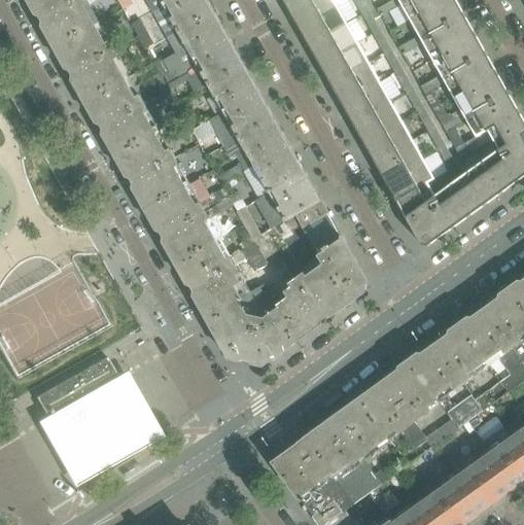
[(26,0),(53,46),(93,24),(83,6),(93,0),(26,0)]
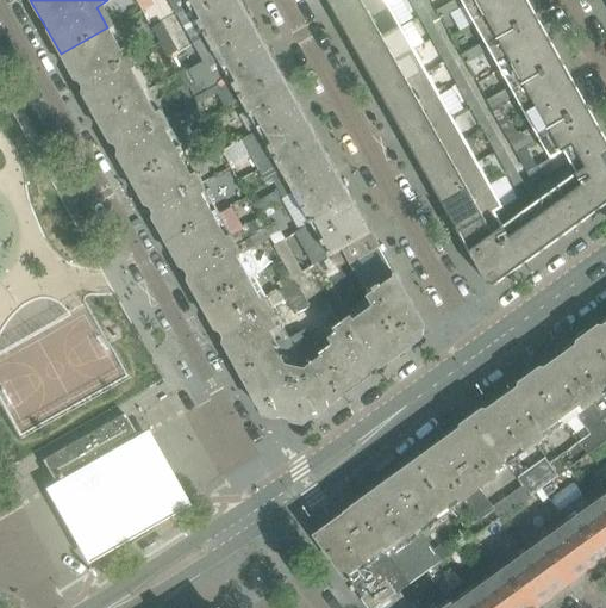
[(245,13),(237,0),(187,0),(199,19),(195,22),(204,36),(245,13)]
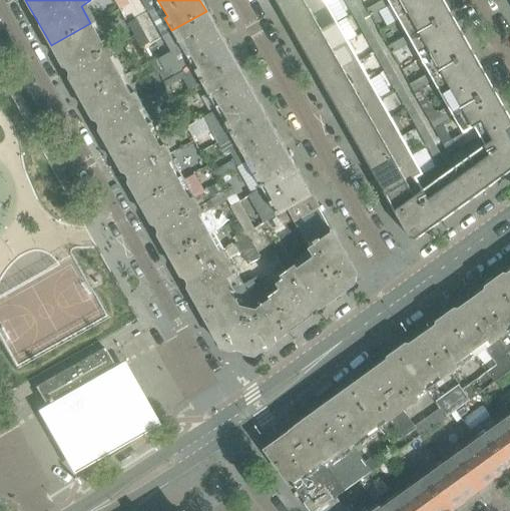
[(287,23),(324,2),(323,0),(285,0),(276,5),(287,23)]
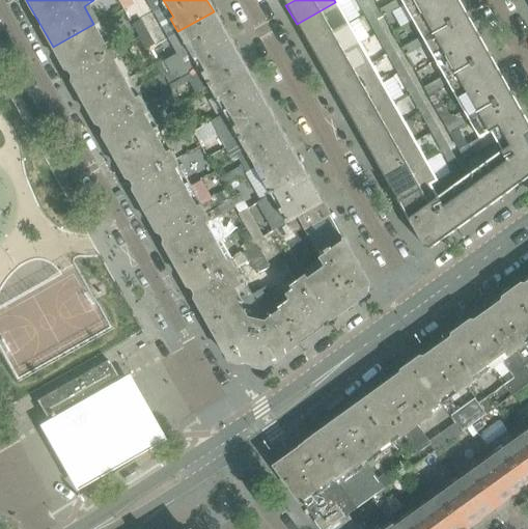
[(363,0),(356,4),(362,14),(369,9),(363,0)]
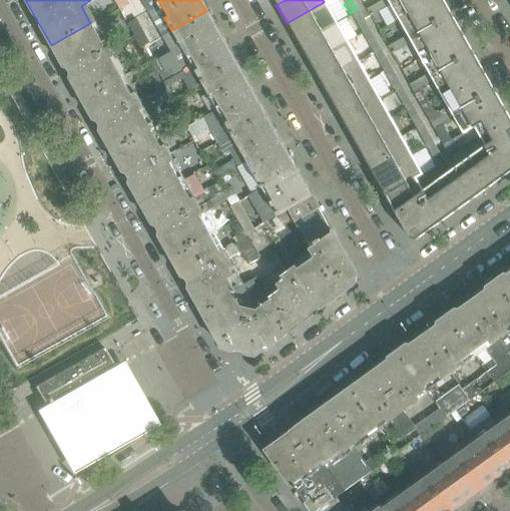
[(387,1),(388,0),(377,0),(374,2),(378,9),(389,3),(387,1)]
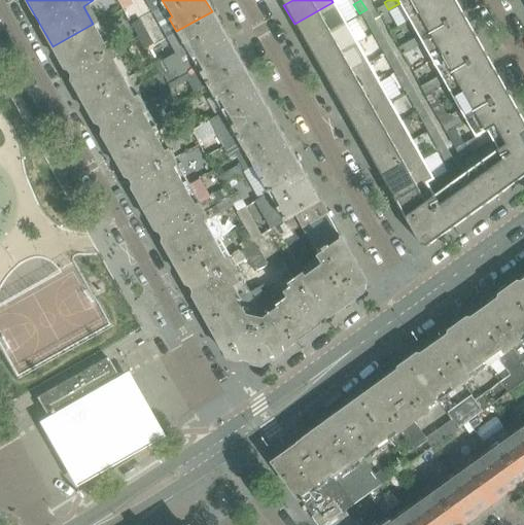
[(409,20),(443,0),(398,0),(397,1),(399,3),(409,20)]
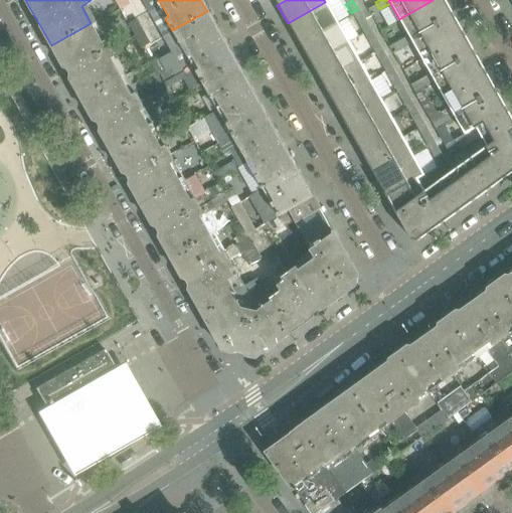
[(409,38),(452,15),(444,0),(433,0),(399,19),(407,34),(397,40),(401,47),(411,41),(409,38)]
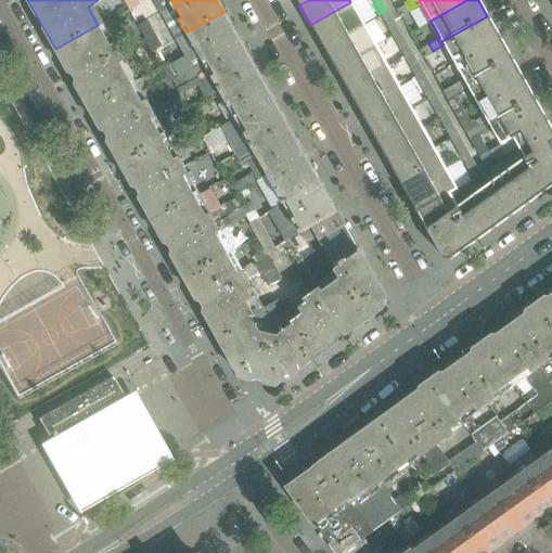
[(322,46),(362,23),(350,2),(310,25),(322,46)]
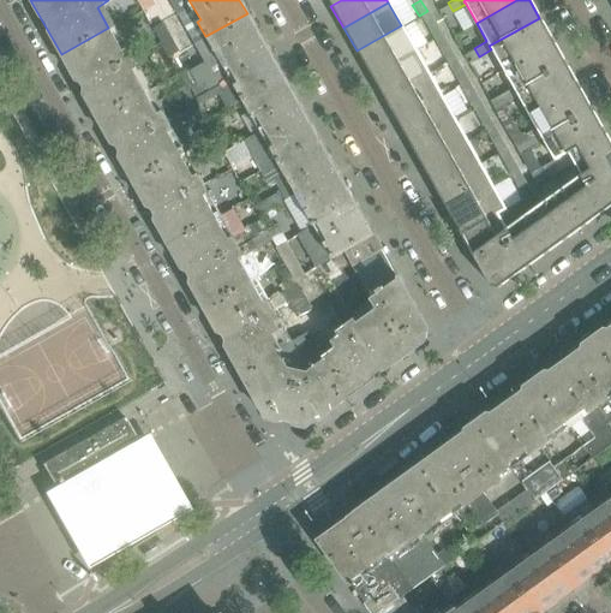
[(453,11),(448,3),(436,10),(441,18),(453,11)]
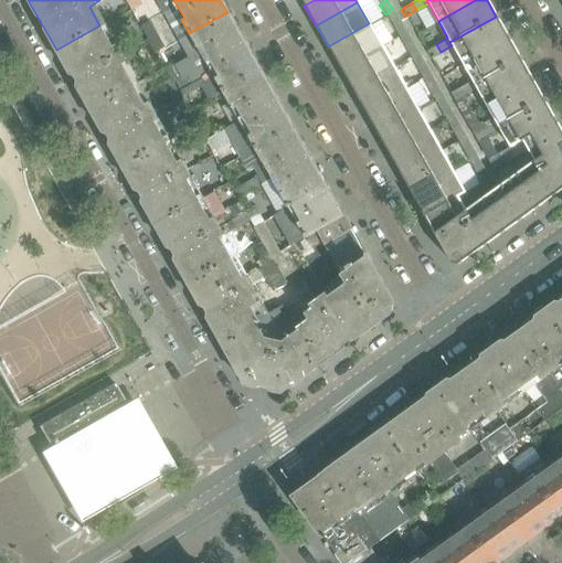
[(393,10),(385,14),(391,24),(399,20),(393,10)]
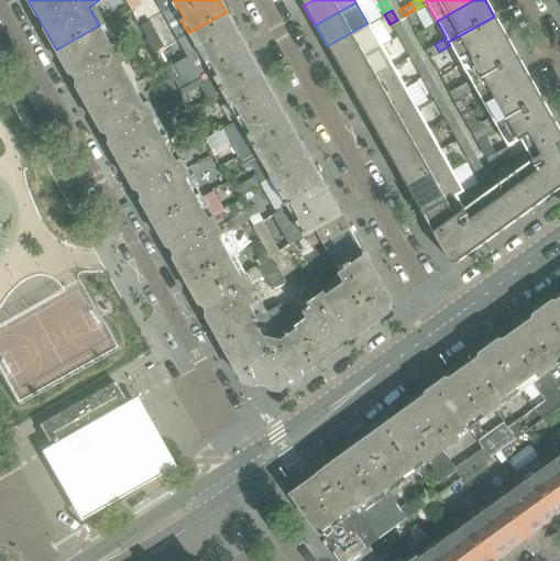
[(259,68),(242,41),(227,12),(188,33),(196,47),(199,45),(202,51),(169,69),(168,67),(163,70),(167,79),(169,81),(171,81),(175,78),(180,88),(189,83),(206,73),(205,72),(207,70),(219,91),(259,68)]
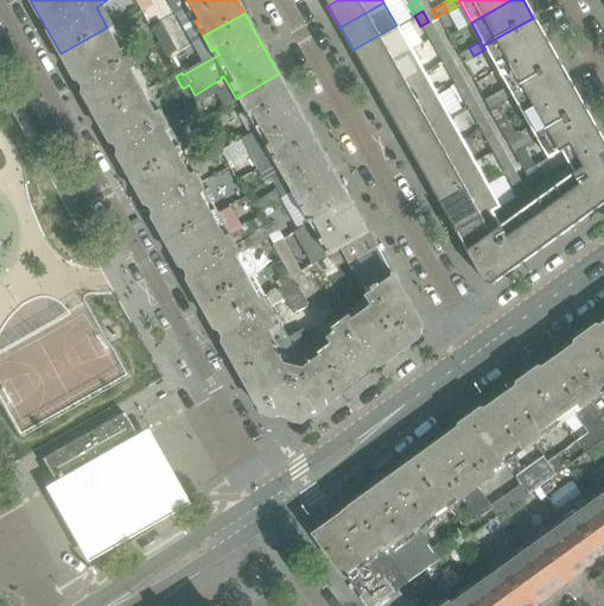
[(496,68),(546,39),(533,18),(483,45),(485,49),(496,68)]
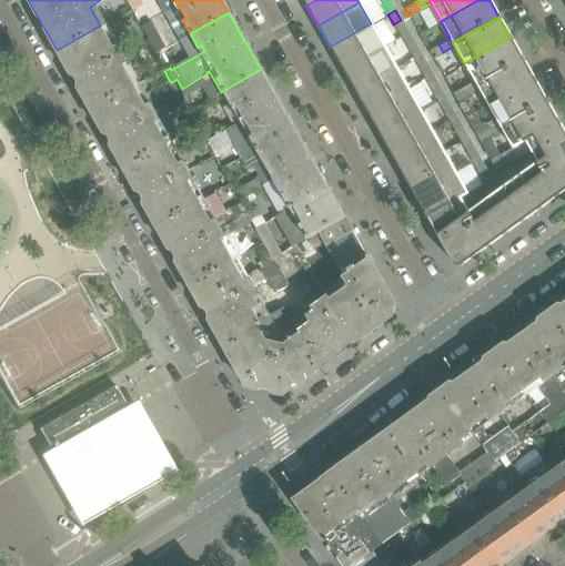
[(401,20),(393,24),(399,36),(406,31),(401,20)]
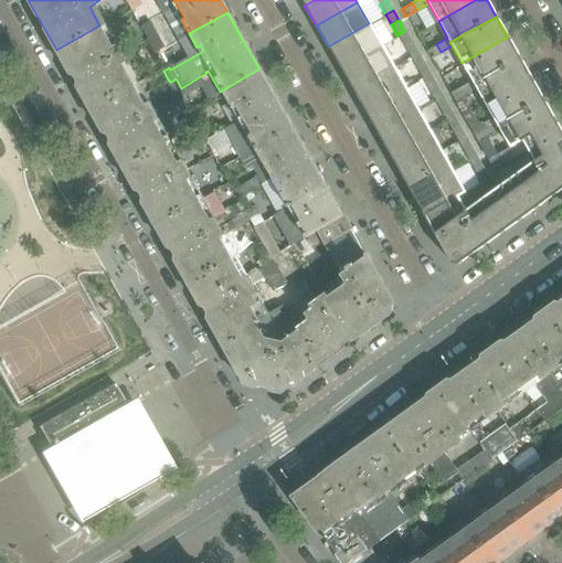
[(156,35),(148,22),(140,27),(148,40),(156,35)]
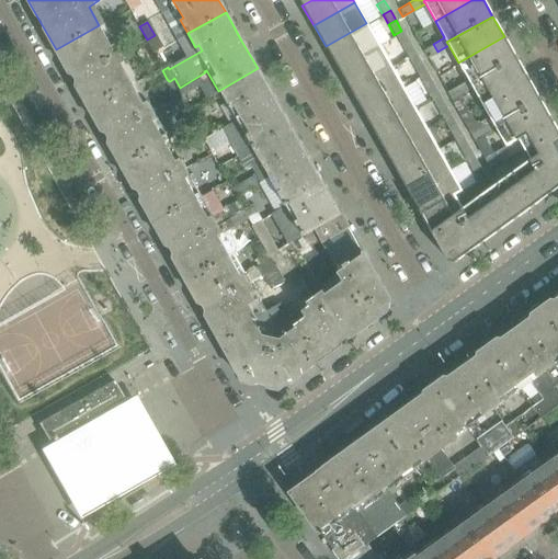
[(337,67),(377,44),(366,23),(326,46),(337,67)]
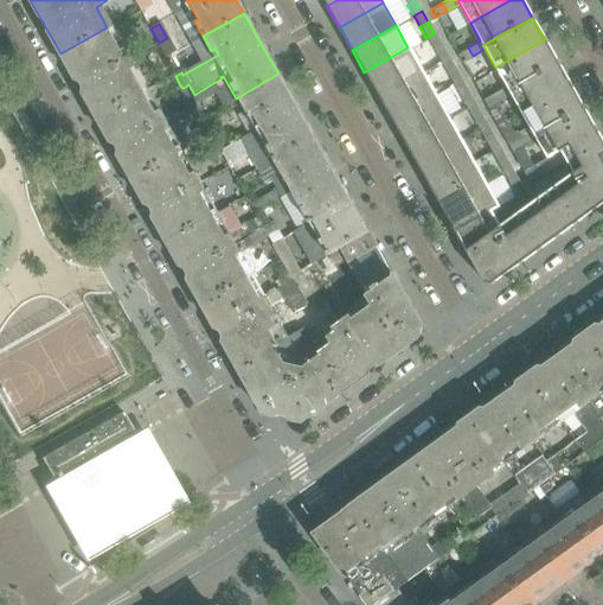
[(134,67),(123,46),(120,49),(107,27),(61,53),(95,116),(142,90),(130,69),(134,67)]
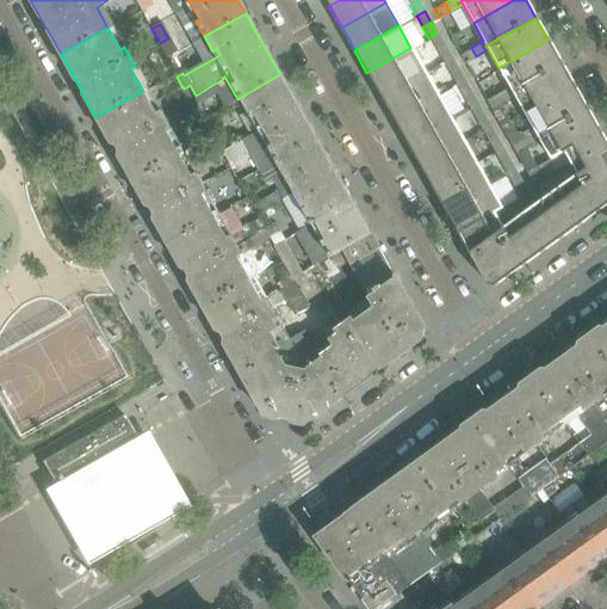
[(437,34),(428,38),(434,49),(444,44),(437,34)]
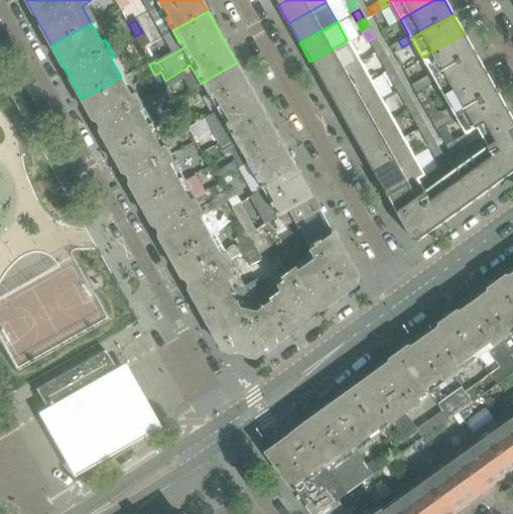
[(432,77),(475,52),(464,33),(421,57),(429,73),(419,78),(423,85),(433,80),(432,77)]
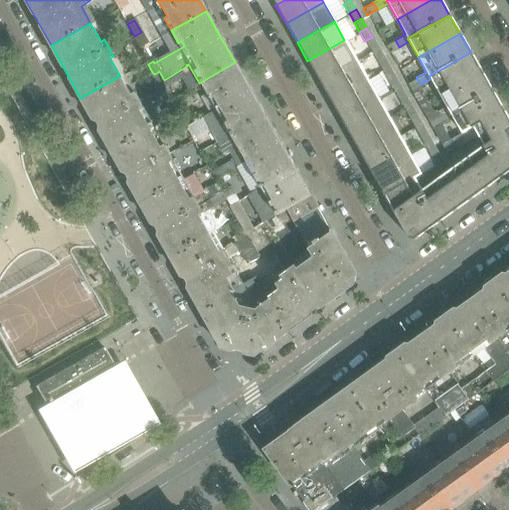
[(372,37),(364,41),(370,51),(377,47),(372,37)]
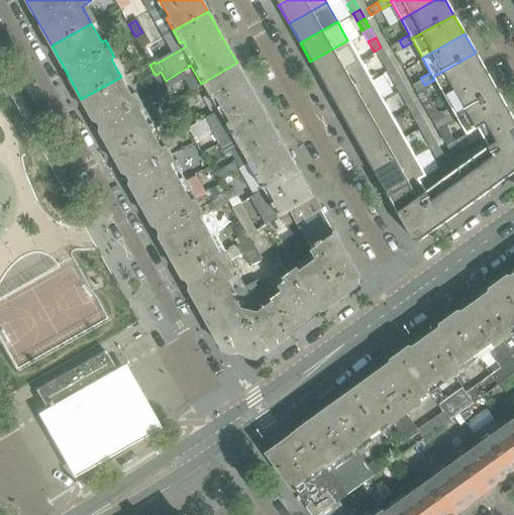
[(321,81),(358,60),(347,40),(310,62),(321,81)]
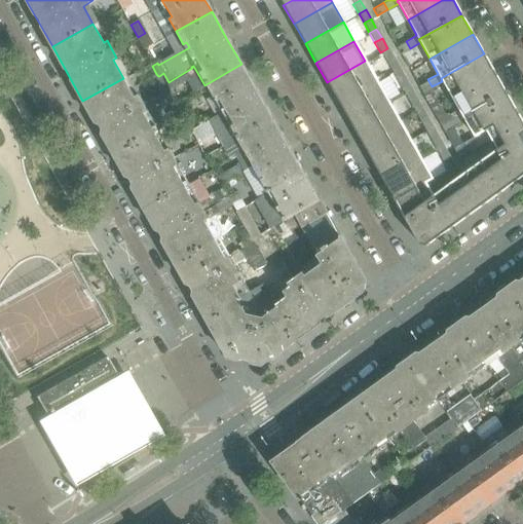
[(410,48),(406,41),(396,47),(400,54),(410,48)]
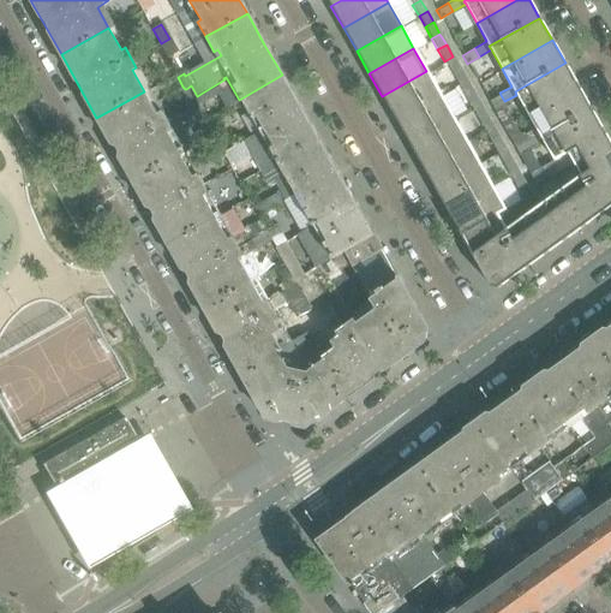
[(453,57),(444,61),(450,72),(459,67),(453,57)]
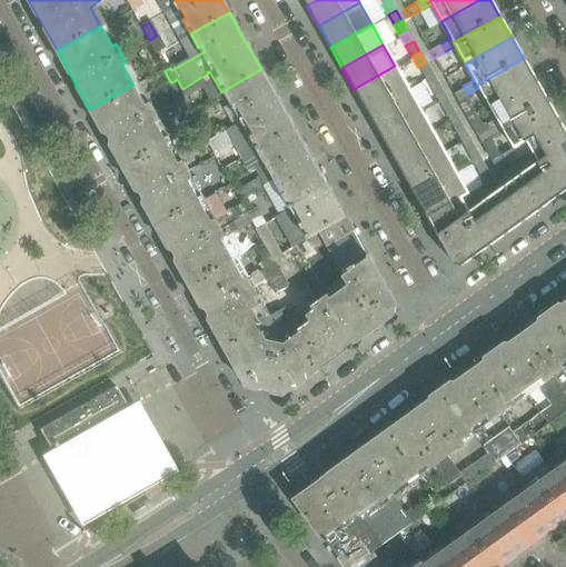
[(488,106),(535,79),(524,58),(477,85),(478,88),(488,106)]
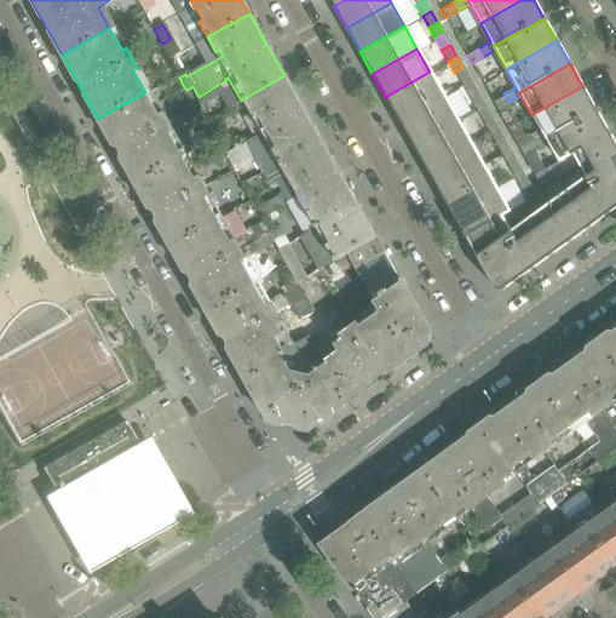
[(462,68),(454,73),(460,84),(468,79),(462,68)]
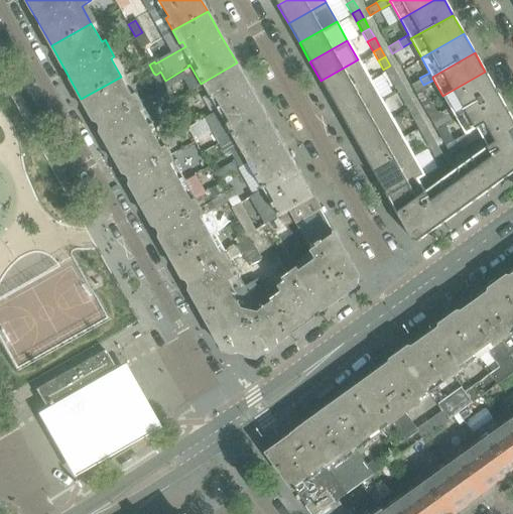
[(332,100),(369,79),(358,59),(321,81),(332,100)]
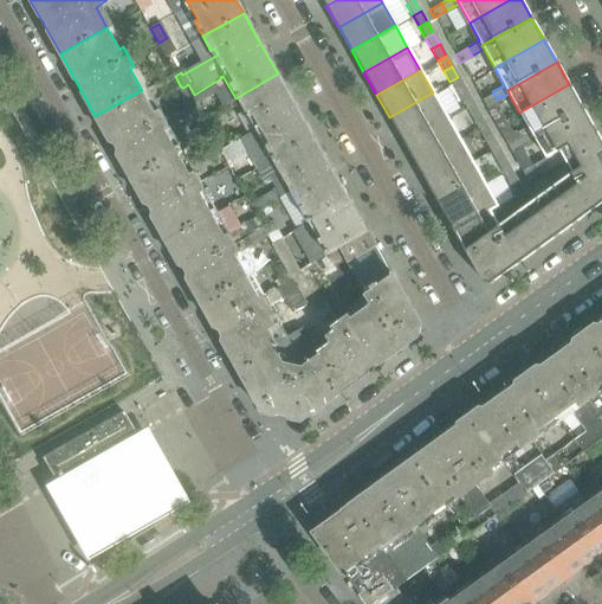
[(312,135),(278,74),(235,98),(244,113),(250,110),(267,142),(263,145),(271,159),(312,135)]
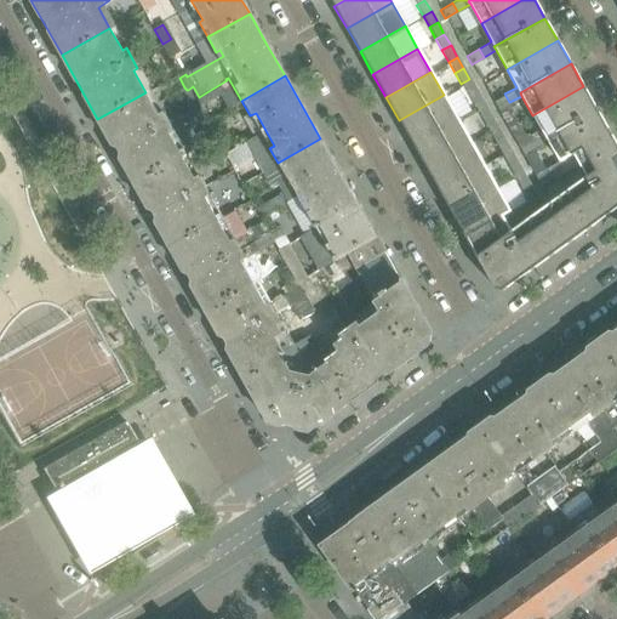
[(469,79),(461,84),(468,96),(476,91),(469,79)]
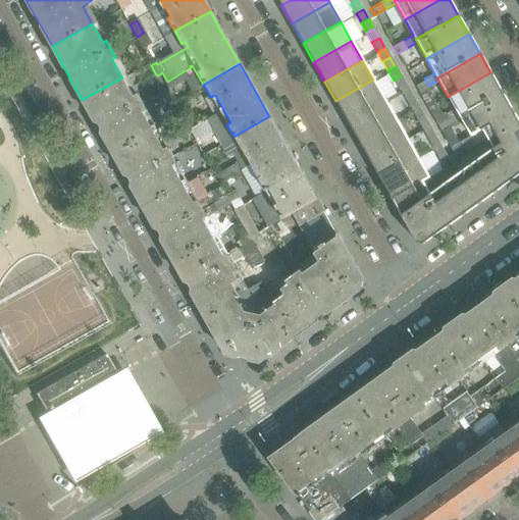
[(459,115),(502,92),(490,72),(448,97),(454,107),(433,119),(439,131),(461,118),(459,115)]
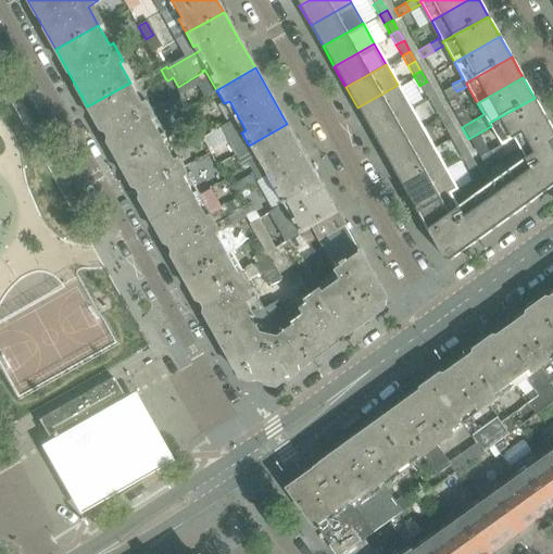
[(176,95),(168,80),(167,80),(165,78),(159,82),(165,93),(164,95),(167,99),(176,95)]
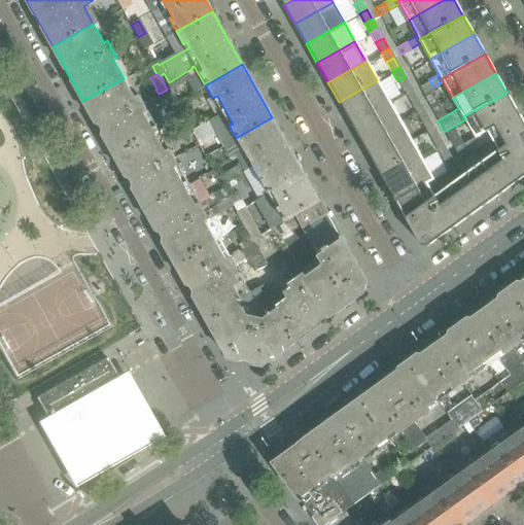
[(405,77),(397,81),(403,91),(410,86),(405,77)]
